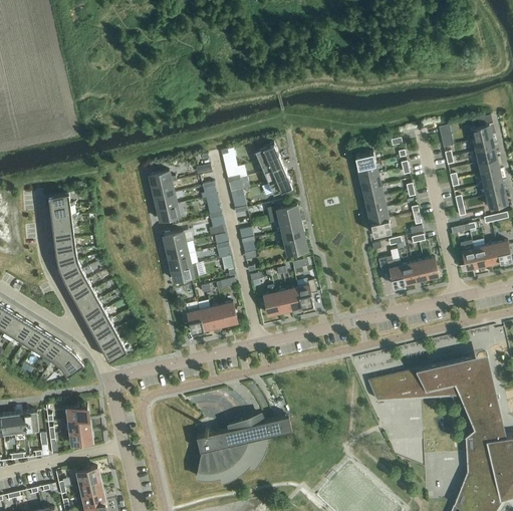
[(470,131),(473,142),(491,138),(488,126),(470,131)]
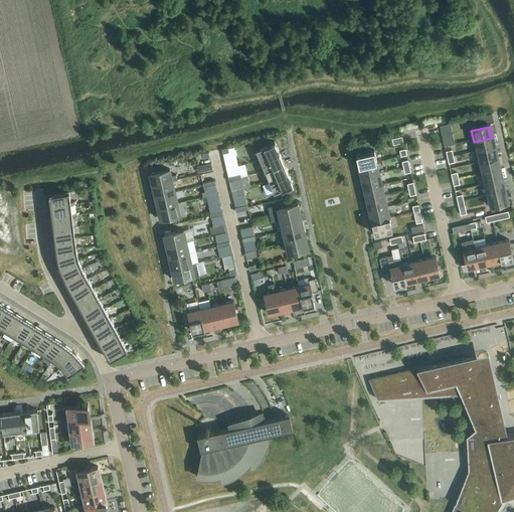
[(393,146),(403,143),(402,138),(392,140),(393,146)]
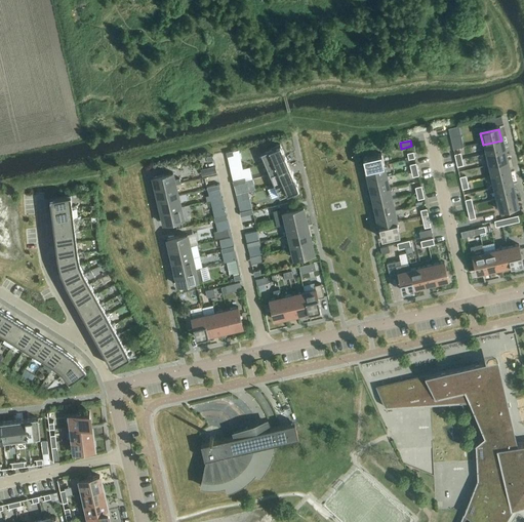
[(483,145),(486,157),(504,152),(501,141),(483,145)]
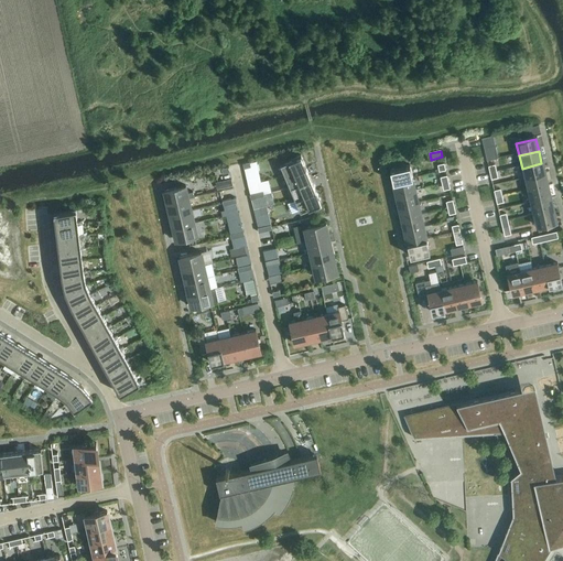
[(496,161),(495,152),(484,154),(486,163),(496,161)]
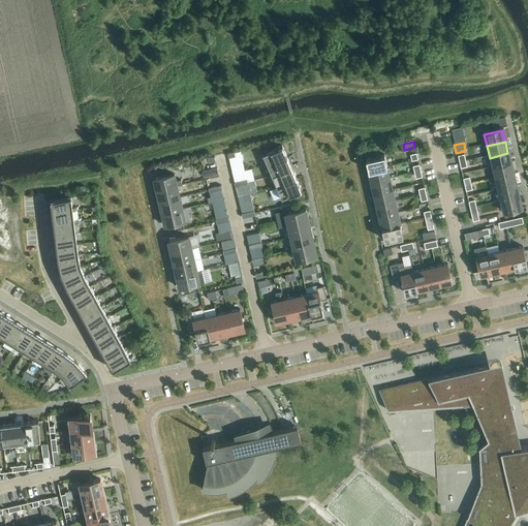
[(261,157),(267,168),(285,160),(281,149),(261,157)]
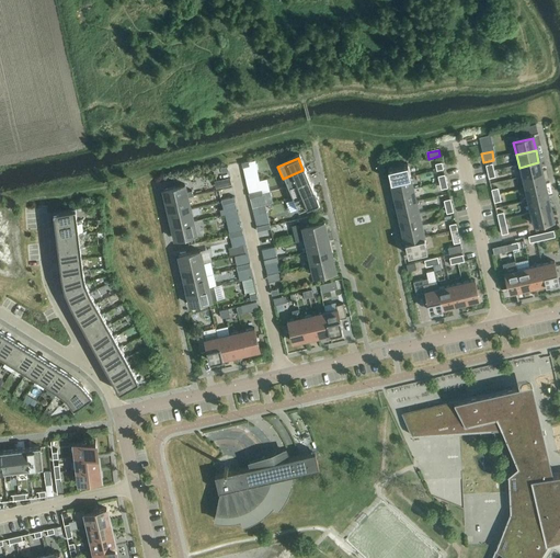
[(520,168),(522,180),(541,175),(538,162),(520,168)]
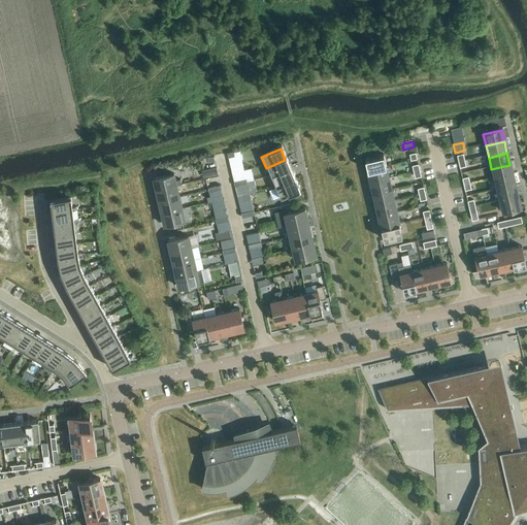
[(364,162),(367,173),(385,169),(383,157),(364,162)]
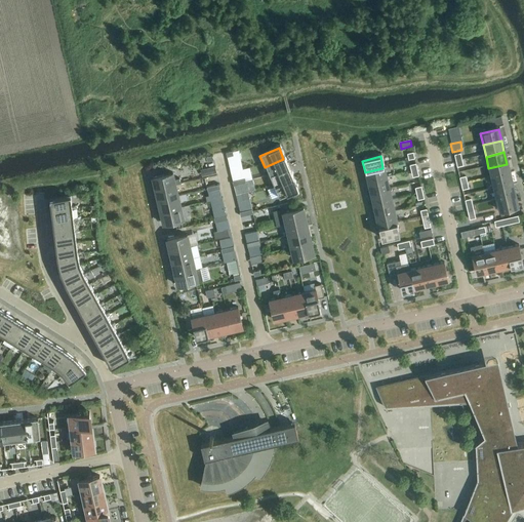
[(265,167),(269,177),(288,169),(283,159),(265,167)]
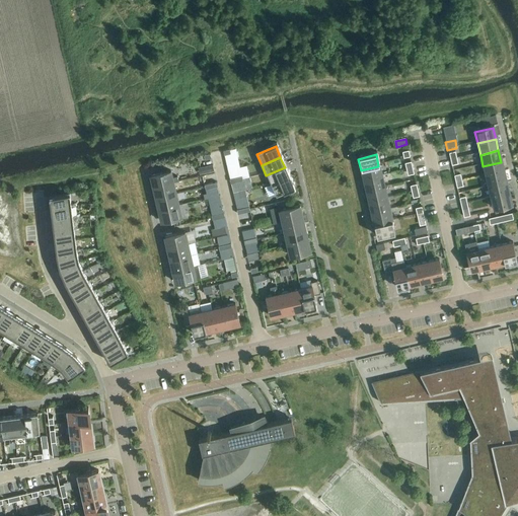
[(483,166),(486,177),(503,173),(501,162),(483,166)]
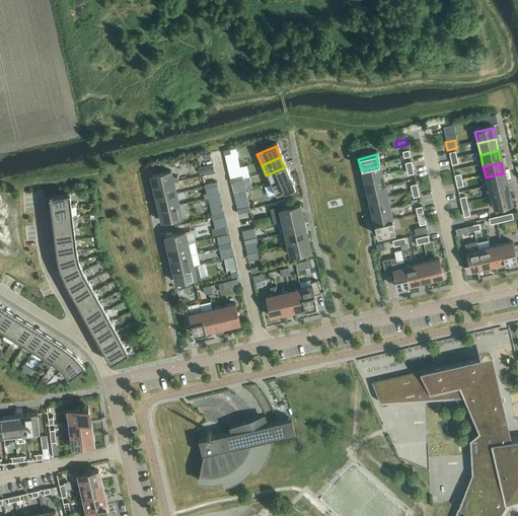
[(226,166),(227,173),(239,170),(237,164),(226,166)]
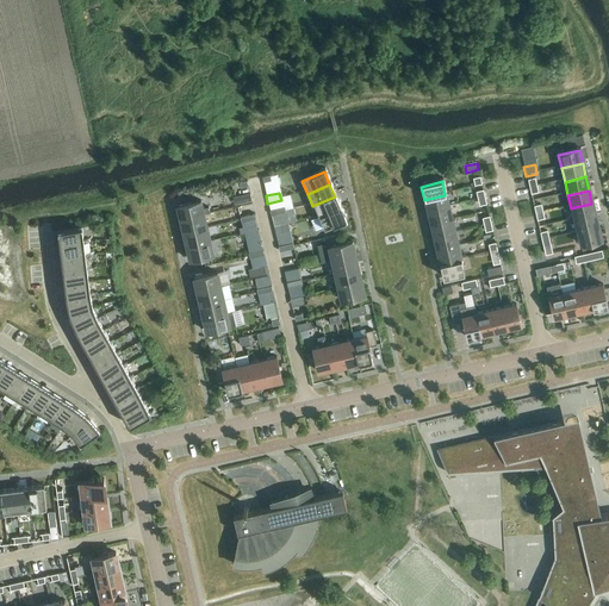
[(424,200),(427,213),(448,208),(445,195),(424,200)]
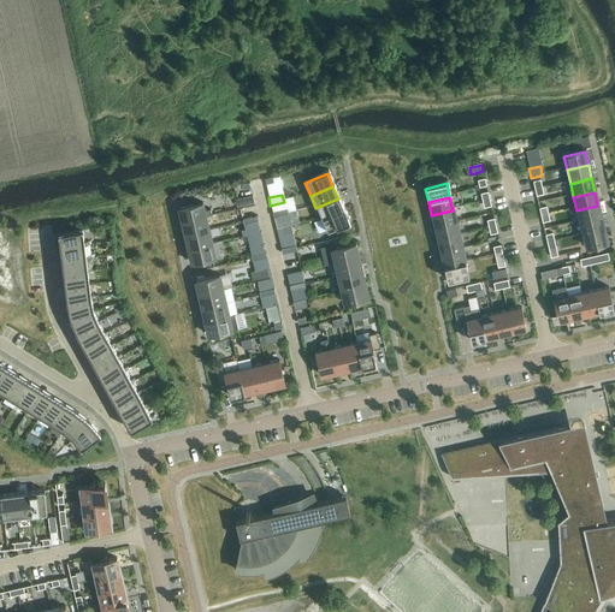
[(315,208),(321,221),(343,212),(338,198),(315,208)]
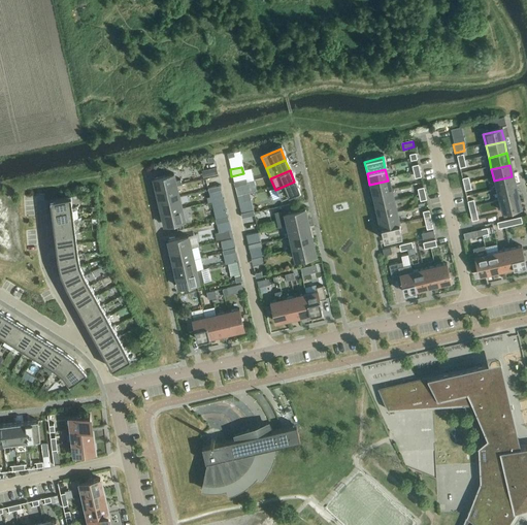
[(153,182),(155,193),(175,189),(173,176),(153,182)]
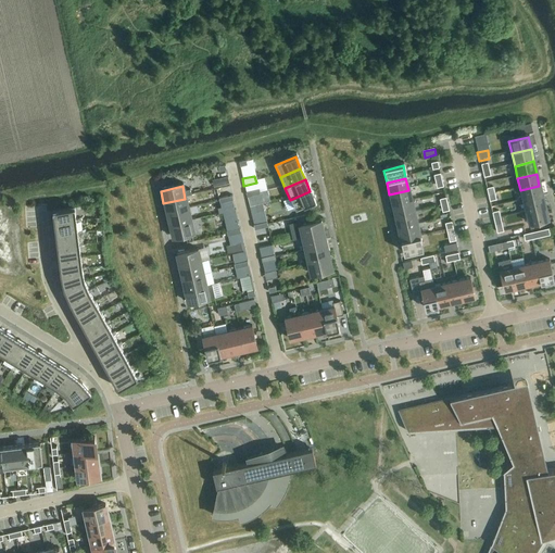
[(520,190),(522,202),(542,198),(539,186),(520,190)]
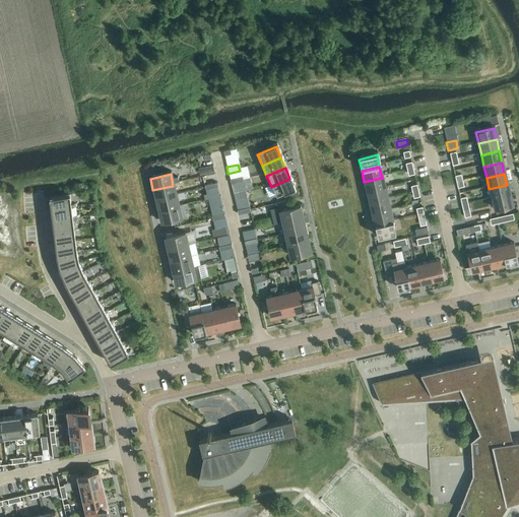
[(364,182),(367,193),(385,189),(382,178),(364,182)]
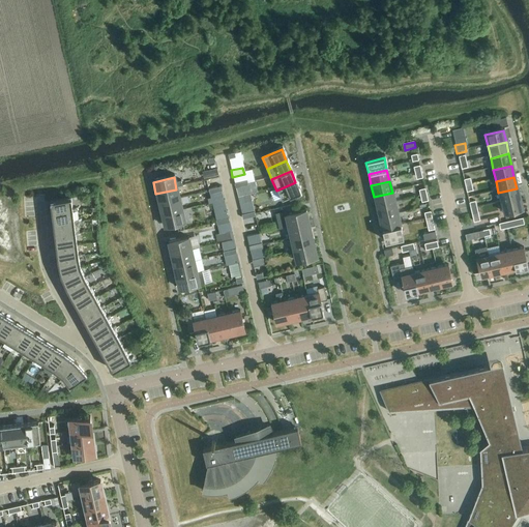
[(295,182),(276,191),(281,202),(300,194),(295,182)]
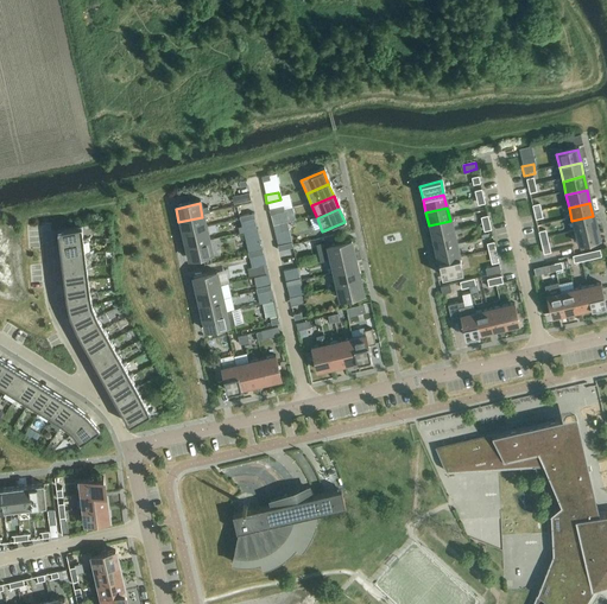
[(571,221),(575,234),(596,229),(593,216),(571,221)]
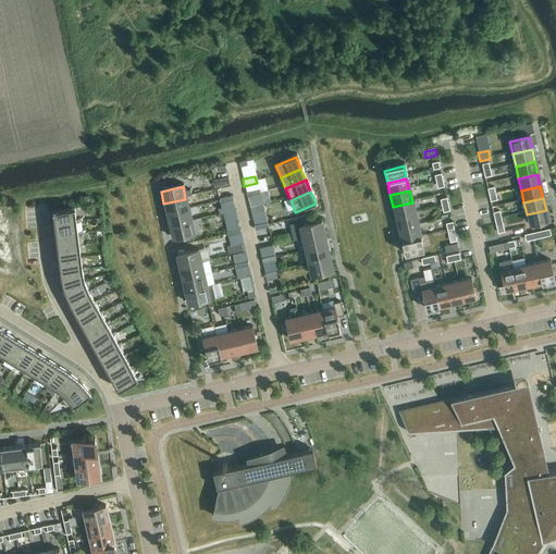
[(163,204),(167,216),(188,211),(185,199),(163,204)]
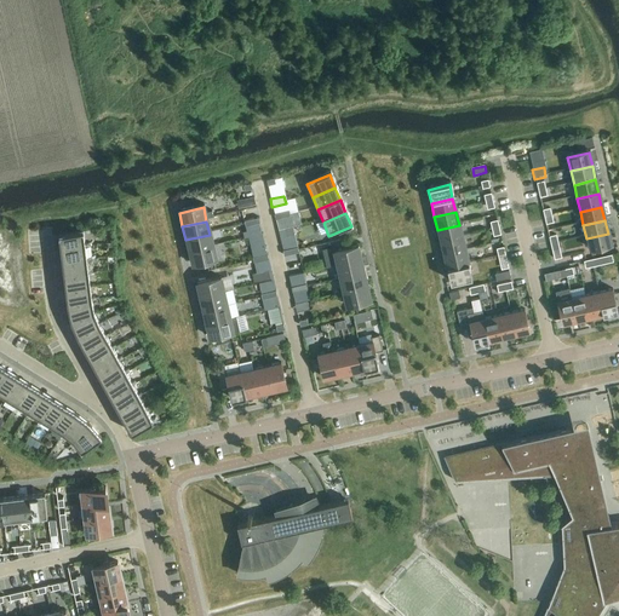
[(437,230),(440,243),(462,239),(459,225),(437,230)]
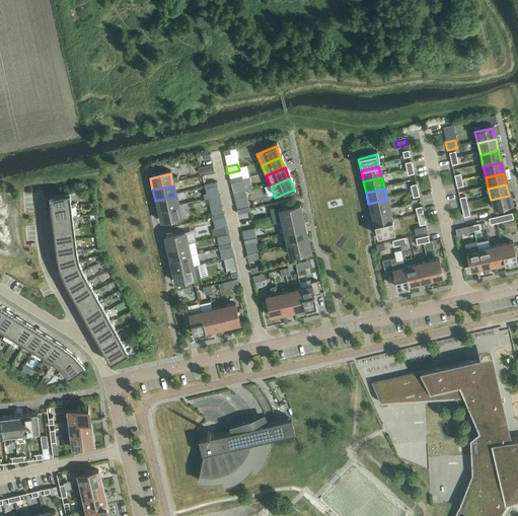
[(509,196),(491,200),(493,212),(511,207),(509,196)]
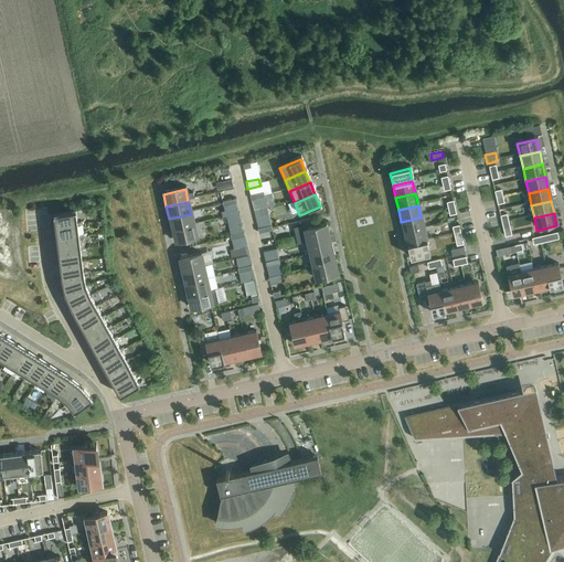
[(53,216),(54,230),(76,228),(75,214),(53,216)]
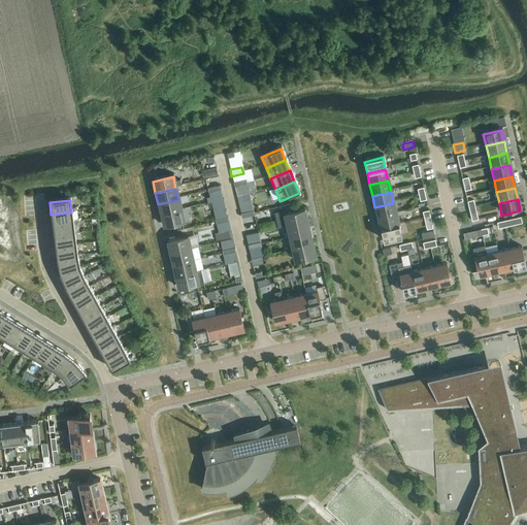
[(158,204),(161,217),(180,211),(178,200),(158,204)]
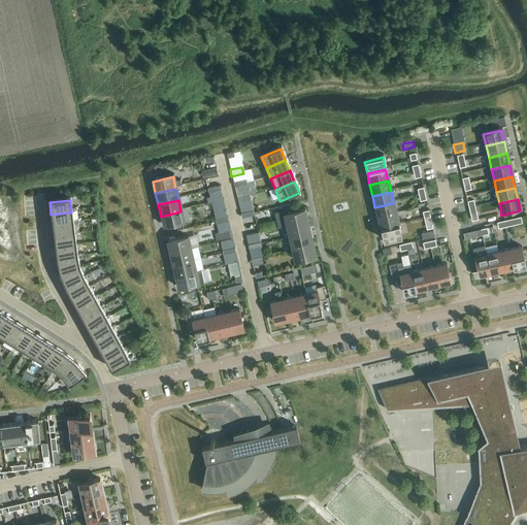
[(374,207),(377,220),(396,215),(393,203),(374,207)]
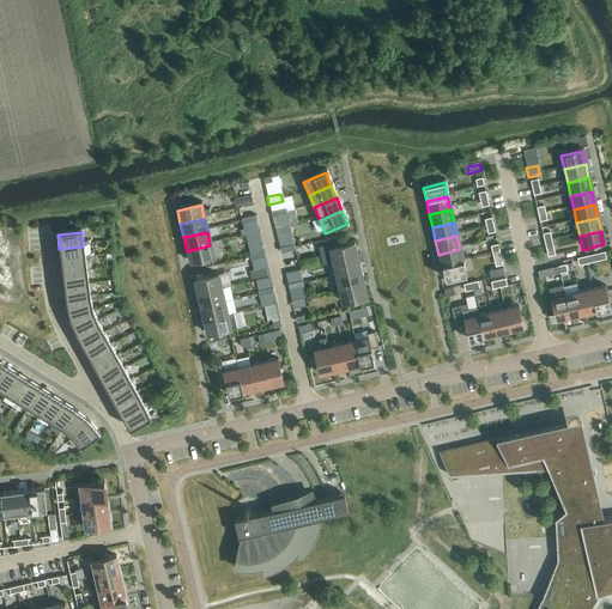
[(210,245),(187,251),(189,265),(213,260),(210,245)]
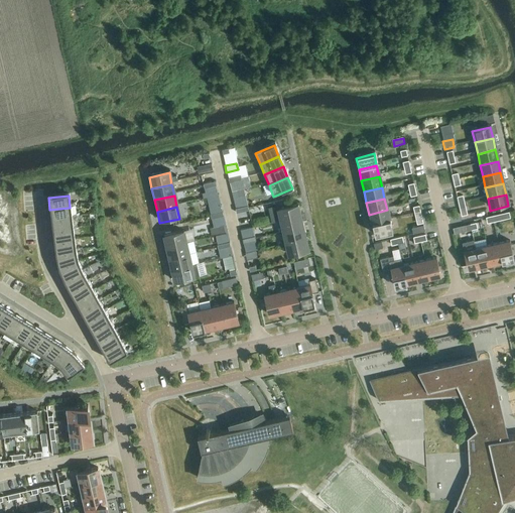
[(277,212),(280,224),(299,219),(297,207),(277,212)]
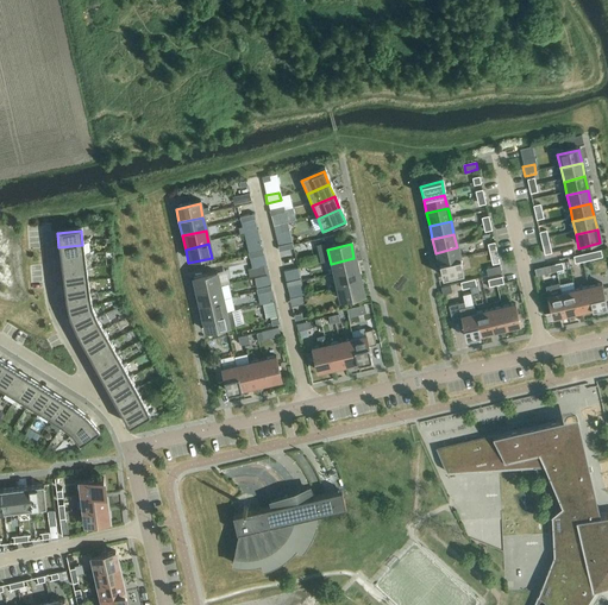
[(58,247),(61,260),(85,258),(82,245),(58,247)]
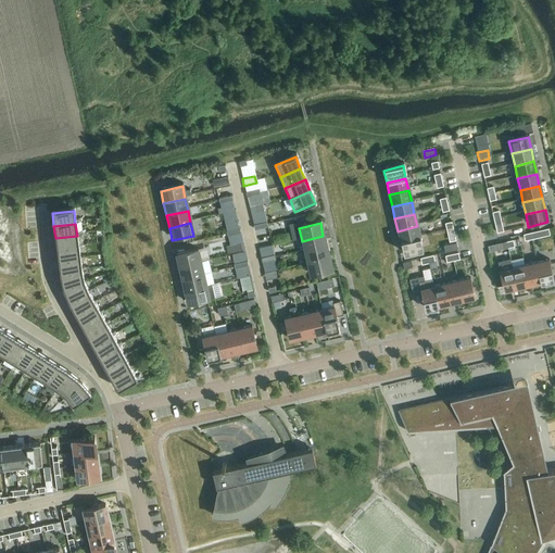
[(398,231),(401,243),(419,239),(417,226),(398,231)]
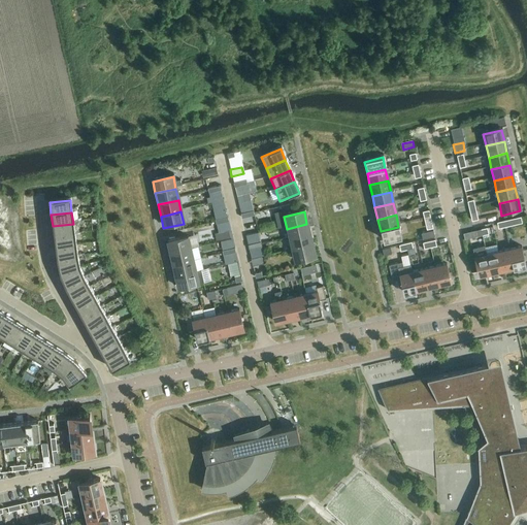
[(53,226),(54,238),(74,235),(73,224),(53,226)]
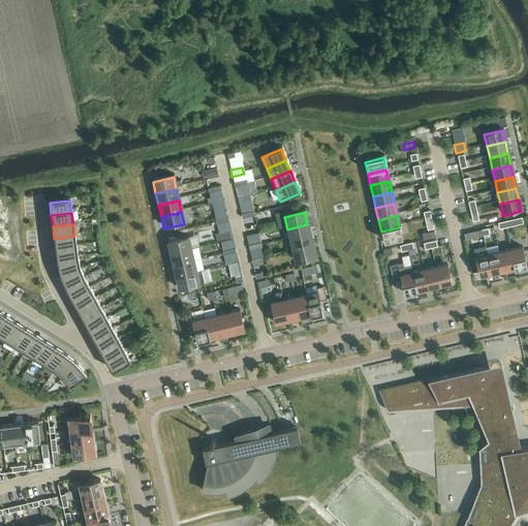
[(287,229),(289,241),(310,236),(307,224),(287,229)]
